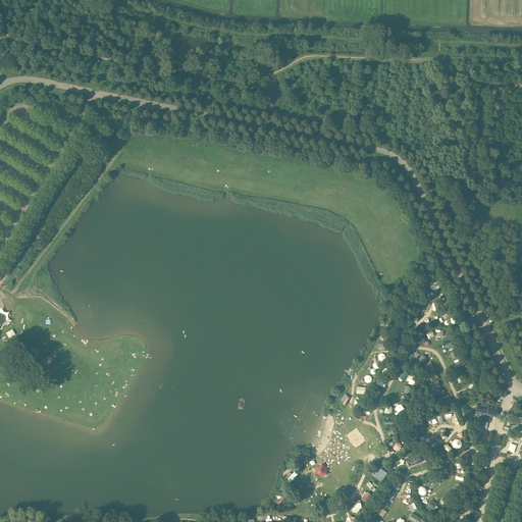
[(414,352),(411,358),(423,365),(426,359),(414,352)]
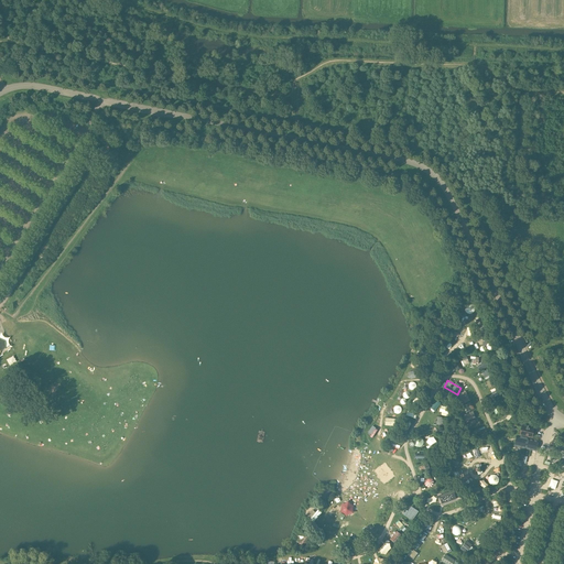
[(464,393),(457,398),(461,403),(467,399),(464,393)]
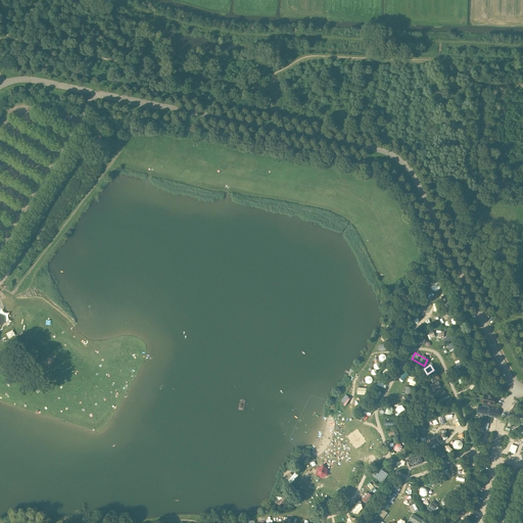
[(403,370),(398,378),(403,381),(409,374),(403,370)]
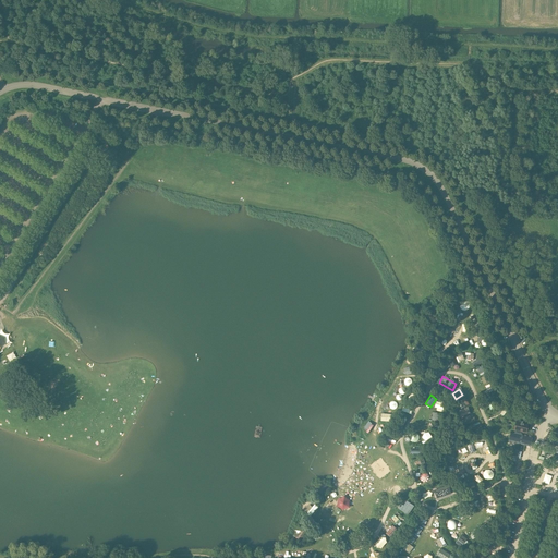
[(463,424),(474,421),(471,413),(461,417),(463,424)]
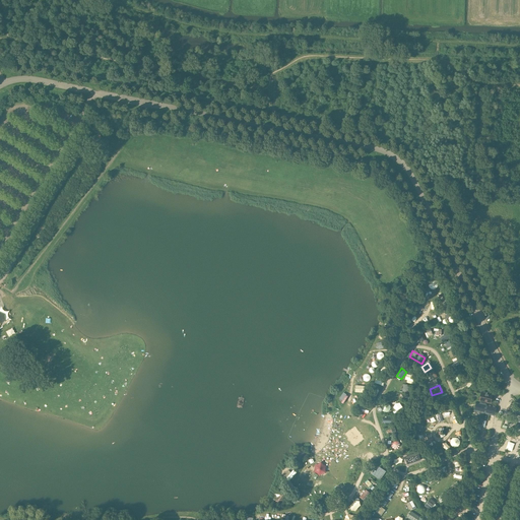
[(476,402),(474,411),(494,416),(496,407),(485,404),(485,402),(490,403),(492,395),(481,392),(479,401),(480,401),(479,403),(476,402)]
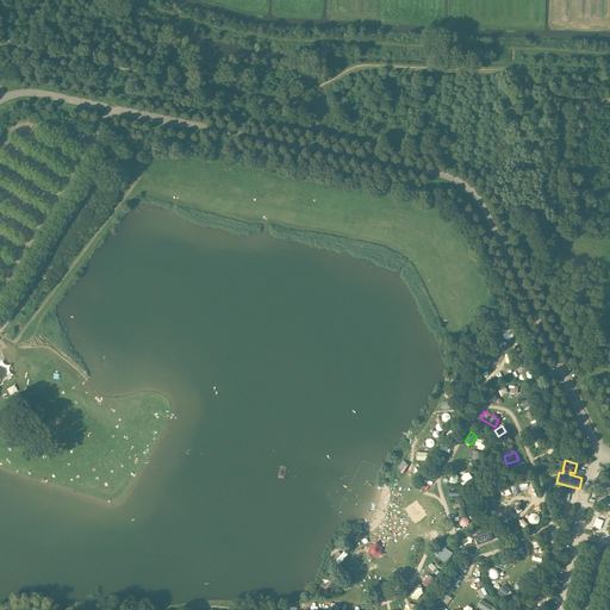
[(529,514),(529,524),(537,524),(539,514),(529,514)]
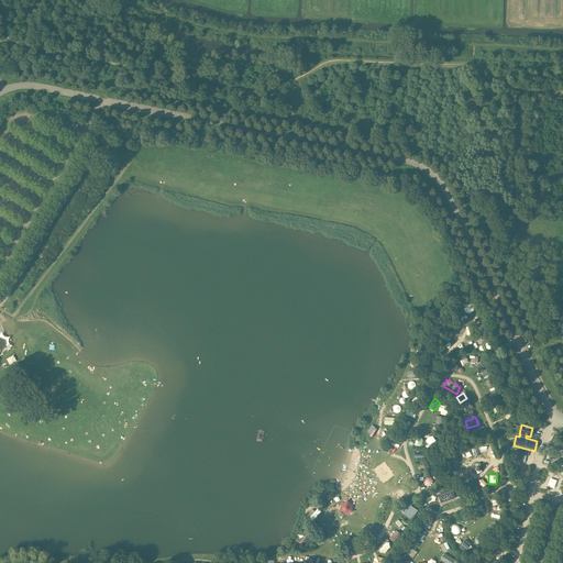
[(422,485),(431,486),(431,477),(423,476),(422,485)]
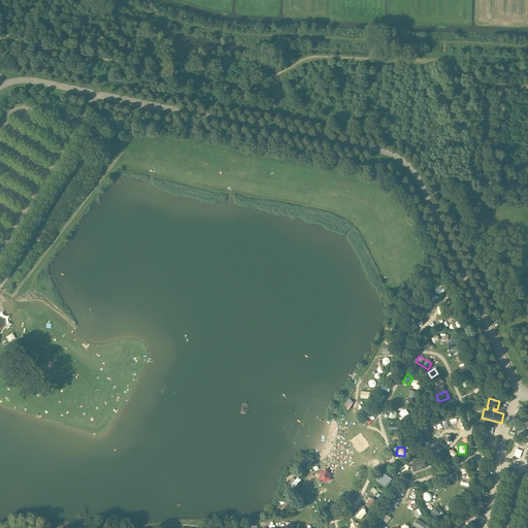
[(516,449),(514,456),(520,458),(522,450),(516,449)]
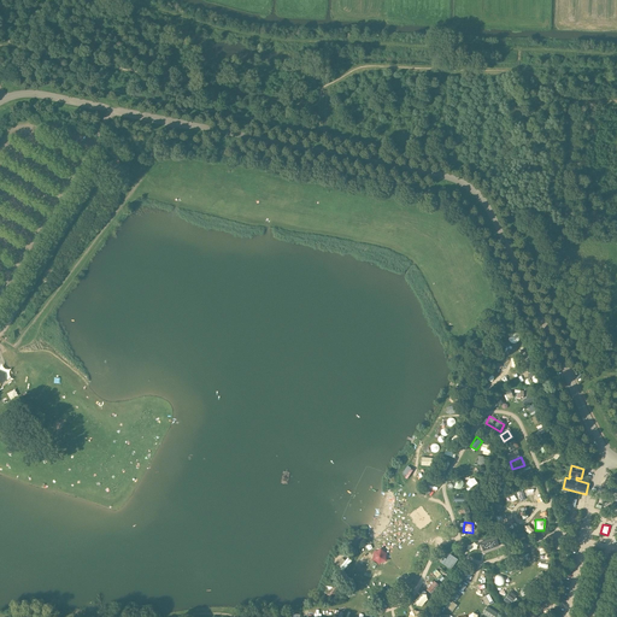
[(480,542),(483,552),(498,546),(495,538),(480,542)]
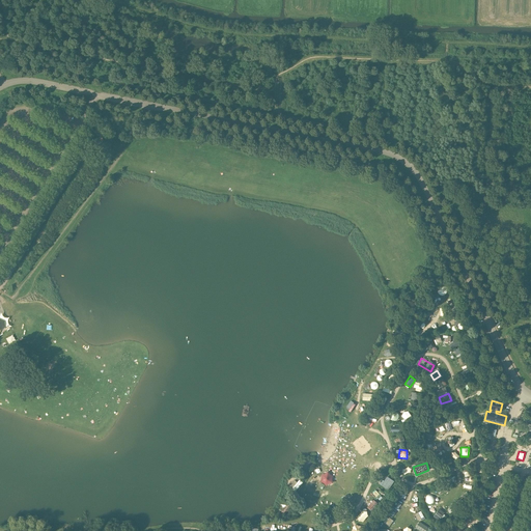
[(381,485),(388,490),(394,481),(387,476),(381,485)]
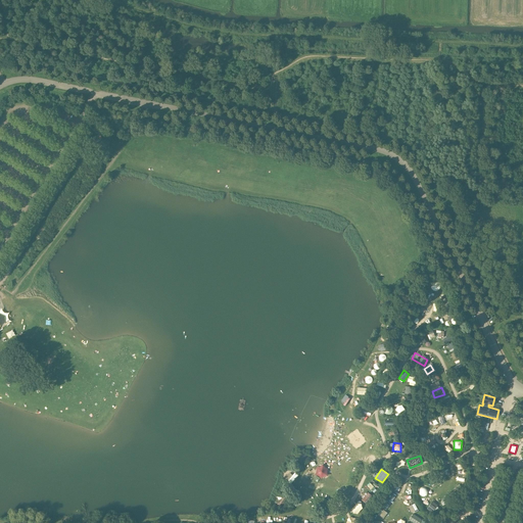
[(294,472),(287,481),(290,484),(298,475),(294,472)]
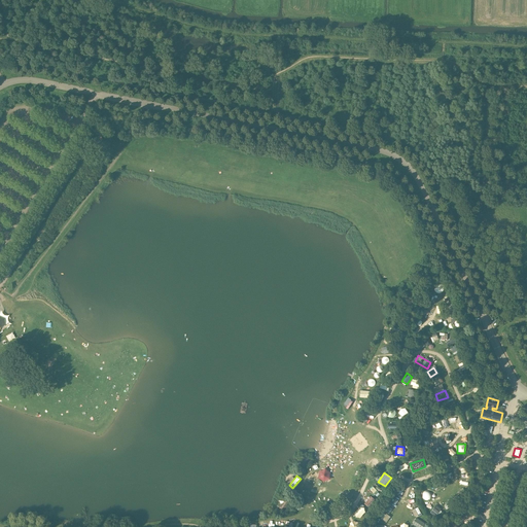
[(421,494),(425,500),(431,496),(427,490),(421,494)]
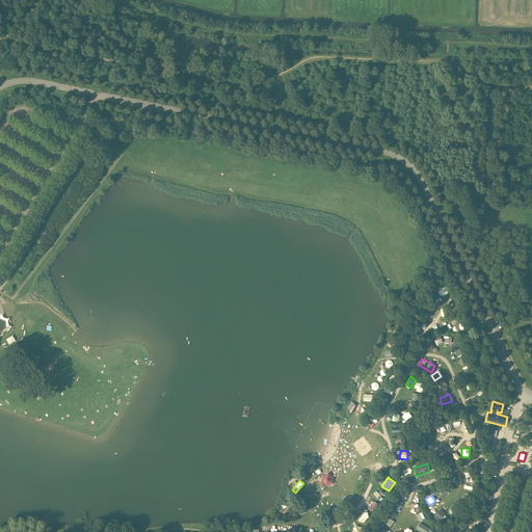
[(371,503),(367,511),(372,514),(377,506),(371,503)]
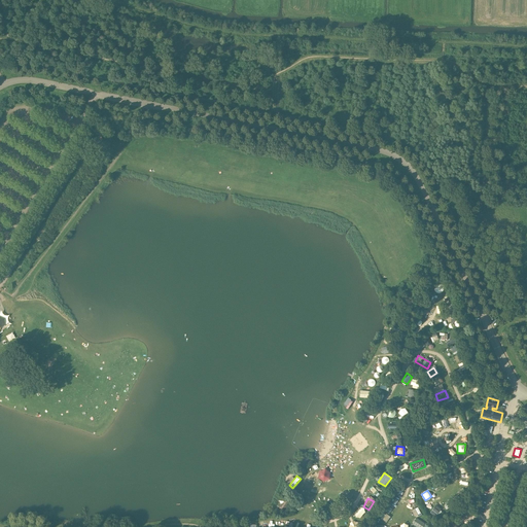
[(411,511),(414,516),(421,513),(418,506),(411,511)]
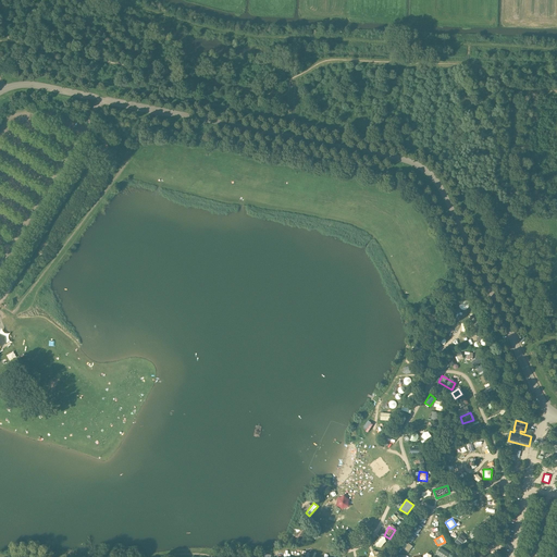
[(459,536),(455,541),(460,546),(465,542),(459,536)]
